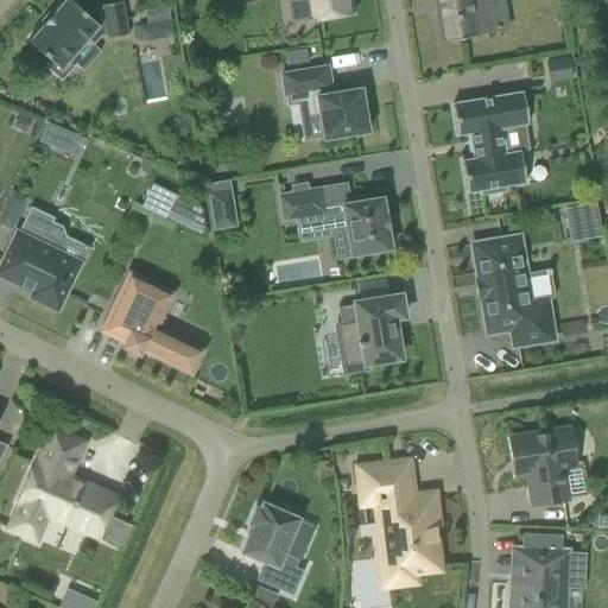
[(106,38),(106,39),(128,36),(128,35),(127,35),(122,5),(122,4),(122,2),(101,6),(101,7),(102,7),(102,10),(84,13),(69,0),(65,0),(54,13),(52,13),(42,26),(30,40),(29,40),(27,42),(51,62),(46,68),(61,81),(74,67),(69,61),(97,27),(107,36),(107,38),(106,38)]
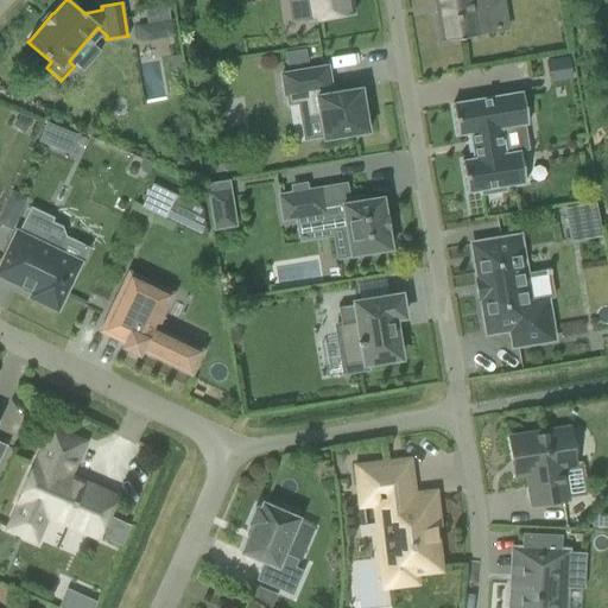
[(304,0),(309,23),(353,16),(350,0),(304,0)]
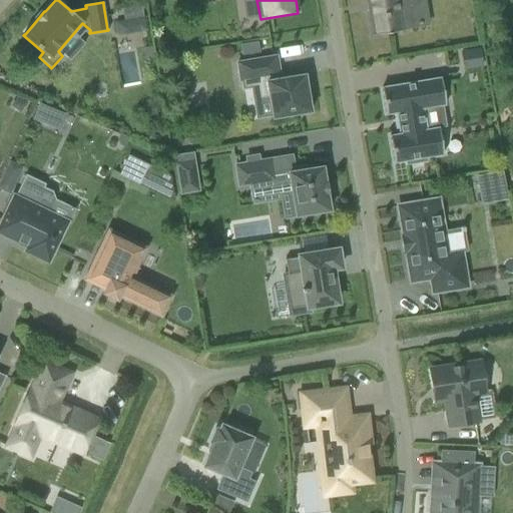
[(367,0),(373,36),(405,31),(404,27),(413,25),(408,0),(367,0)]
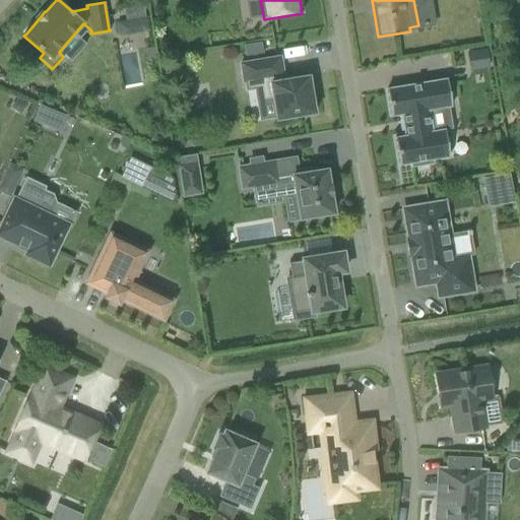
[(147,18),(132,21),(134,35),(149,31),(147,18)]
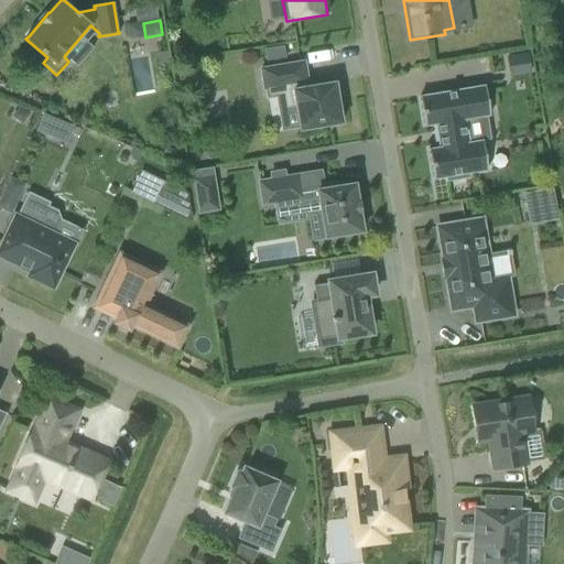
[(283,46),(263,50),(266,62),(285,58),(283,46)]
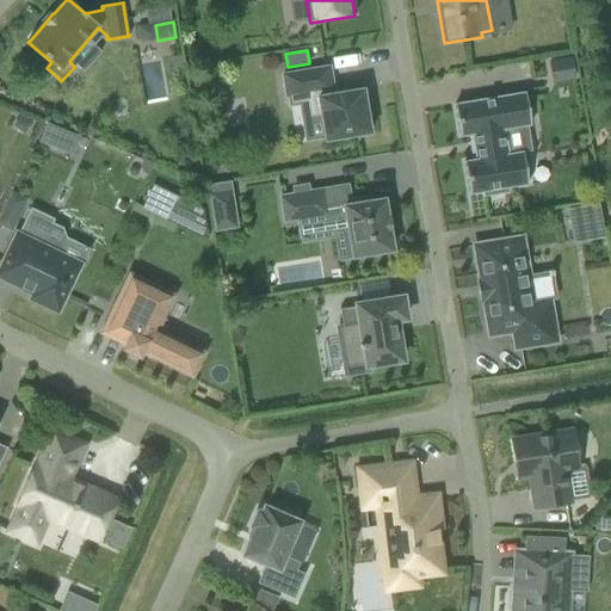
[(571,57),(551,61),(555,82),(574,79),(571,57)]
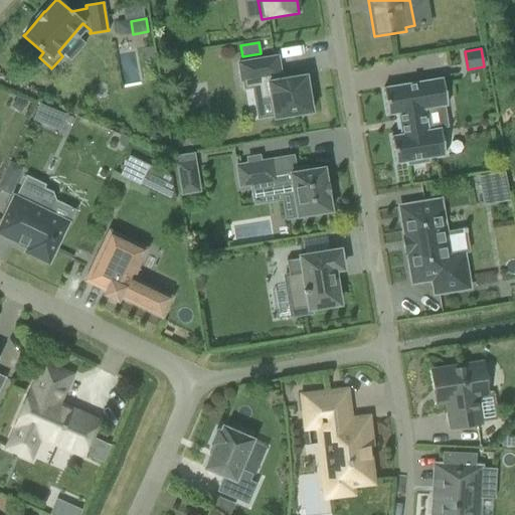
[(118,54),(122,84),(140,82),(136,51),(118,54)]
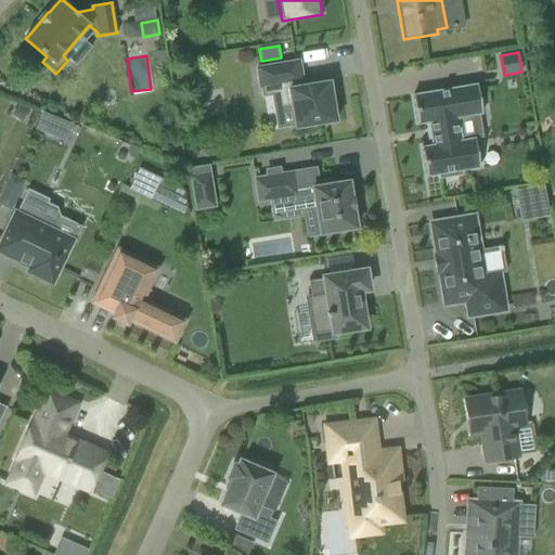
[(299,62),(256,68),(259,88),(261,88),(263,97),(279,94),(281,107),(292,105),(295,128),(336,121),(333,101),(337,100),(334,85),(330,86),(330,81),(302,86),(301,81),(302,81),(299,62)]
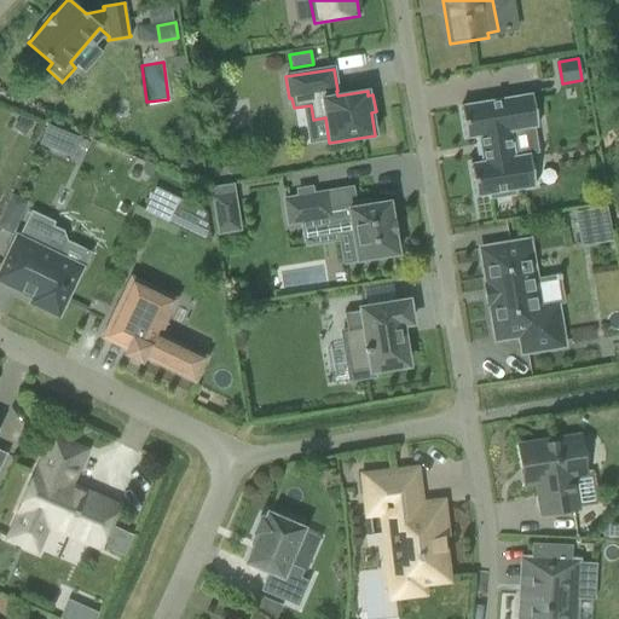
[(538,137),(532,94),(461,106),(466,139),(478,137),(482,163),(470,165),(475,197),(490,195),(491,200),(514,195),(514,191),(534,187),(530,155),(514,157),(512,142),(538,137)]
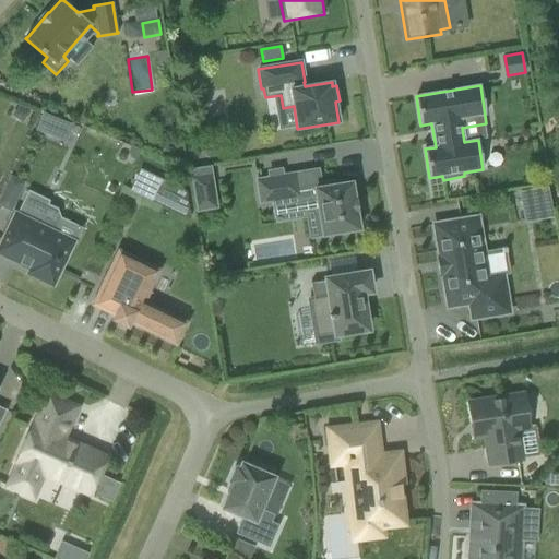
[(36,131),(66,144),(74,125),(45,110),(36,131)]
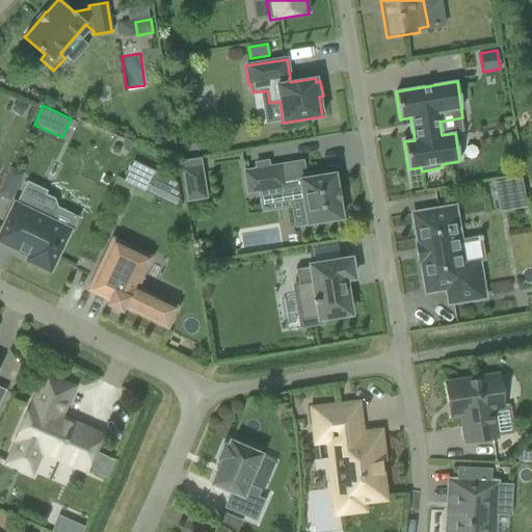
[(133,161),(124,181),(145,191),(155,171),(133,161)]
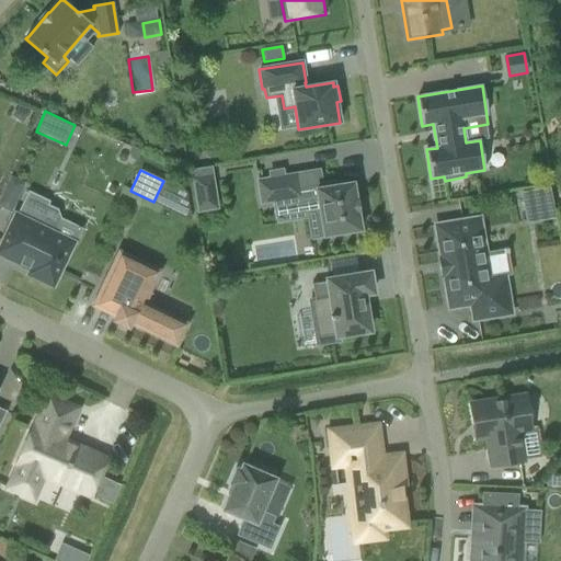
[(317,198),(317,199),(320,215),(308,217),(312,239),(361,231),(357,213),(359,213),(357,201),(355,201),(353,183),(336,186),(335,183),(320,185),(318,172),(296,175),(258,181),(261,204),(298,198),(299,202),(317,198)]
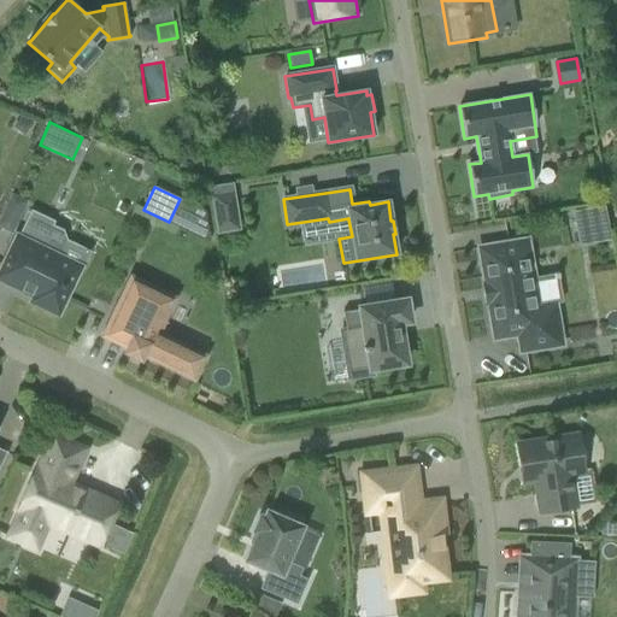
[(240,230),(235,192),(211,195),(217,234),(240,230)]
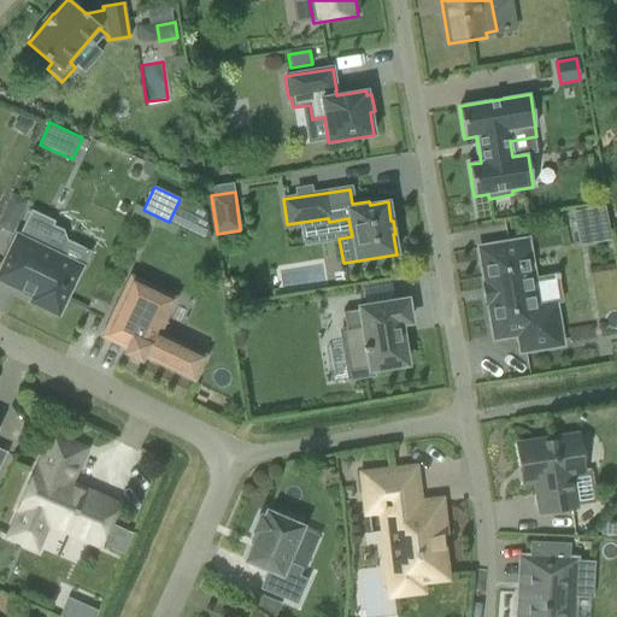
[(0,224),(0,233),(12,239),(27,207),(12,200),(0,224)]
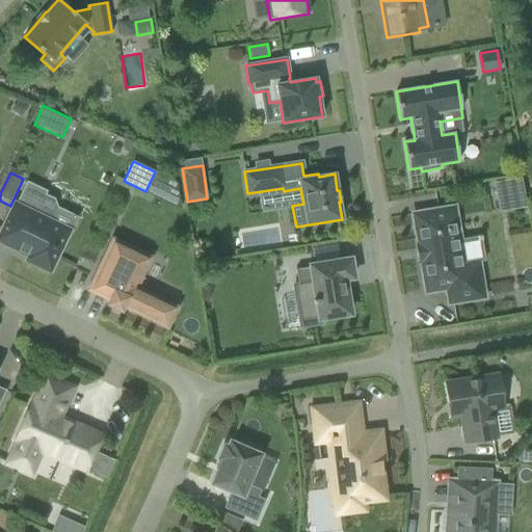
[(521,178),(494,182),(496,196),(523,192),(521,178)]
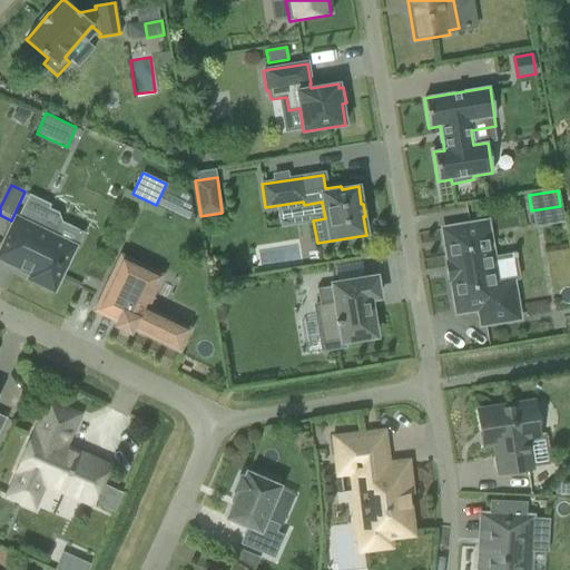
[(16,218),(0,248),(0,261),(17,268),(18,266),(31,273),(28,281),(53,293),(75,247),(55,237),(61,223),(58,214),(49,209),(50,205),(29,195),(18,219),(16,218)]
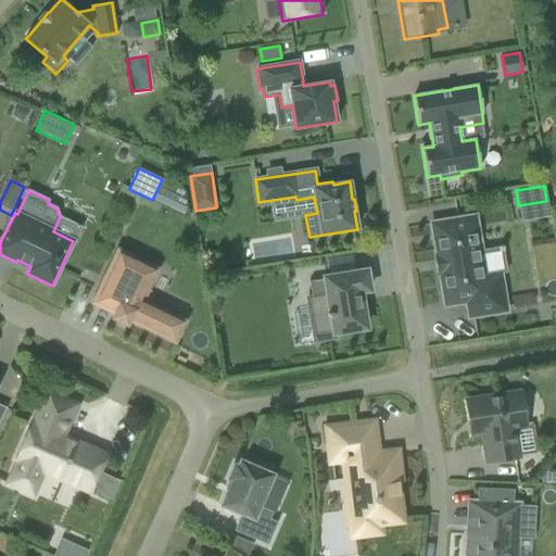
[(500,266),(483,269),(475,217),(431,224),(445,306),(466,303),(468,318),(480,316),(507,312),(500,266)]
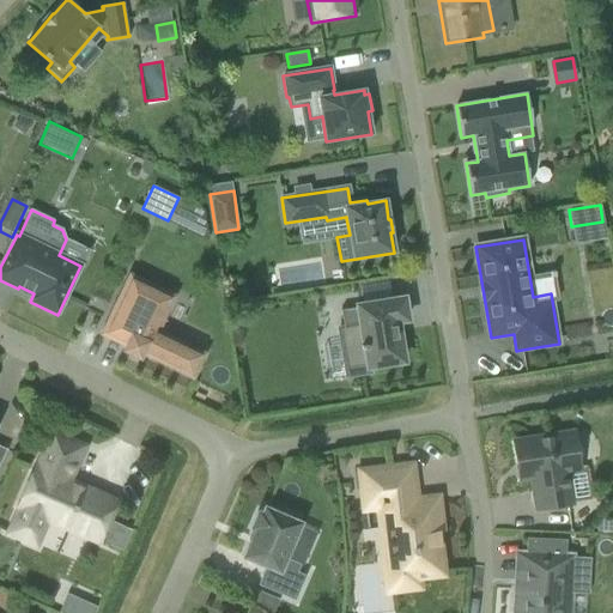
[(147,289),(127,279),(101,335),(125,347),(122,351),(139,359),(141,354),(193,380),(205,354),(158,332),(175,297),(150,285),(147,289)]
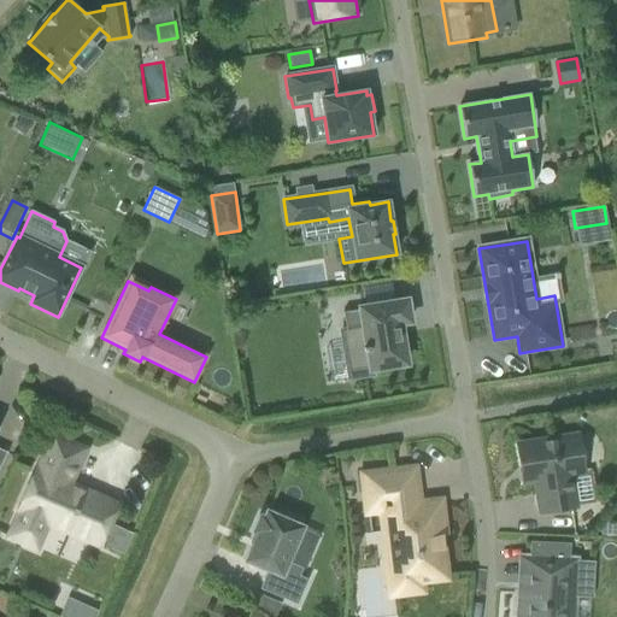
[(340,331),(348,380),(372,376),(371,370),(406,364),(399,324),(403,324),(399,303),(342,313),(345,330),(340,331)]
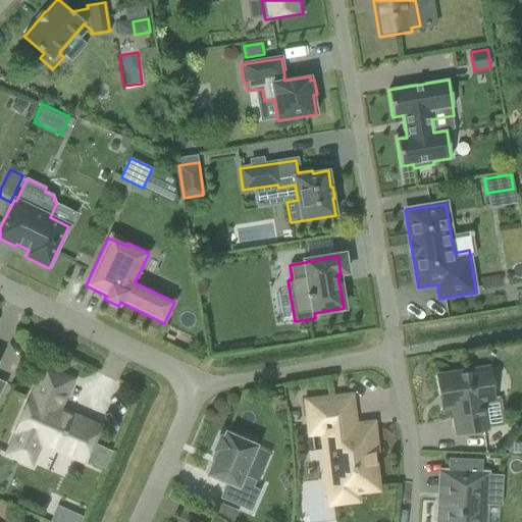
[(488,376),(487,369),(437,376),(442,409),(453,408),(457,434),(486,429),(482,403),(492,402),(491,395),(494,389),(494,384),(492,379),(488,376)]
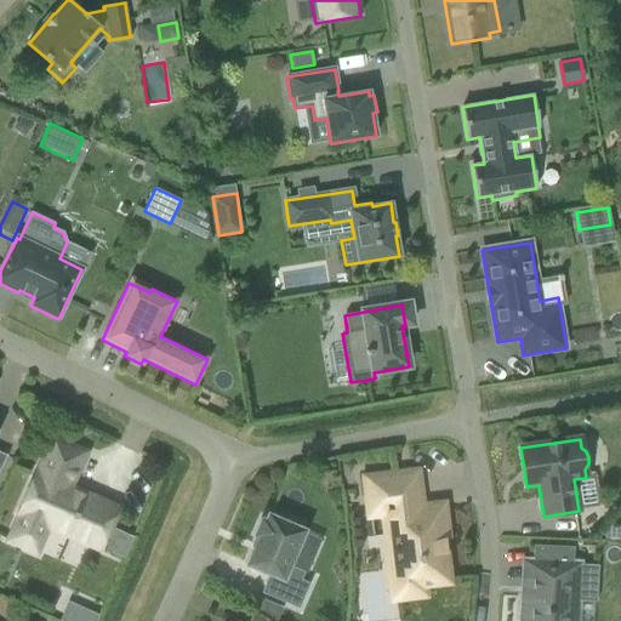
[(45,531),(39,529),(41,523),(98,548),(115,510),(86,496),(85,497),(68,490),(84,454),(53,440),(38,474),(35,474),(18,513),(21,514),(9,541),(35,552),(45,531)]
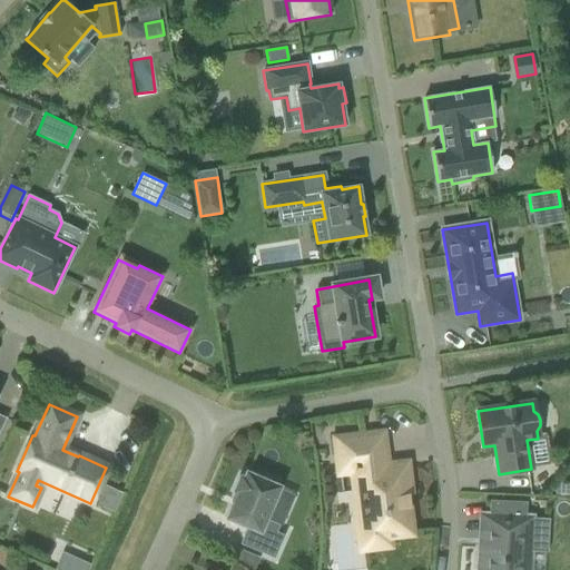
[(373,468),(369,436),(335,440),(340,473),(354,472),(359,511),(366,510),(370,539),(372,543),(375,547),(380,547),(384,546),(387,541),(387,537),(411,534),(406,493),(410,492),(406,464),(373,468)]
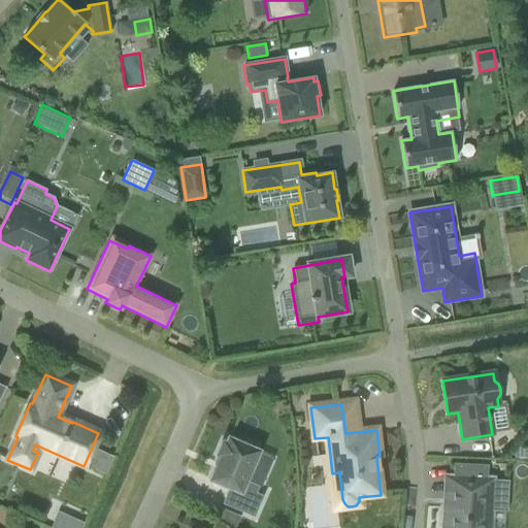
[(209,481),(230,489),(223,504),(254,517),(262,497),(255,494),(258,488),(245,483),(259,452),(255,450),(257,447),(243,440),(241,443),(228,438),(226,442),(223,441),(217,456),(220,457),(209,481)]
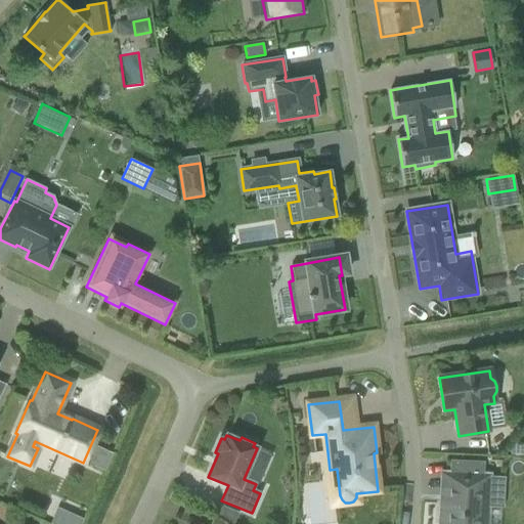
[(510,444),(510,456),(523,457),(523,444),(510,444)]
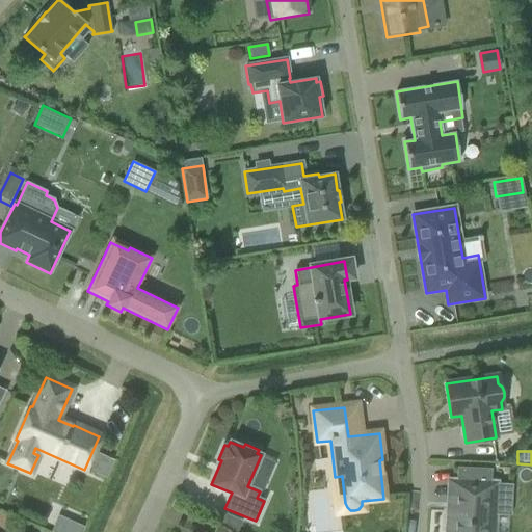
[(98,453),(90,470),(106,476),(113,459),(98,453)]
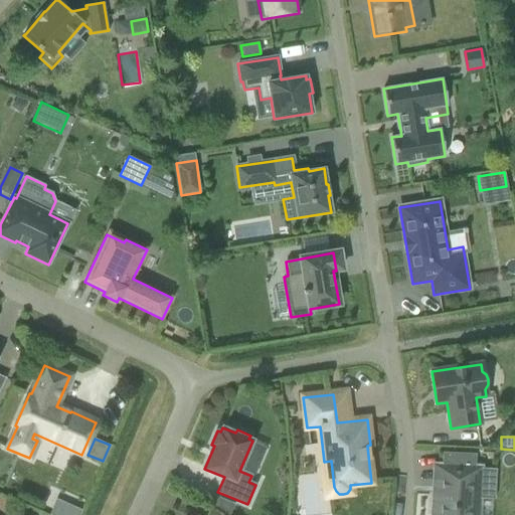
[(433,514),(472,514),(473,499),(495,500),(496,470),(475,469),(476,455),(443,453),(442,467),(436,467),(433,514)]
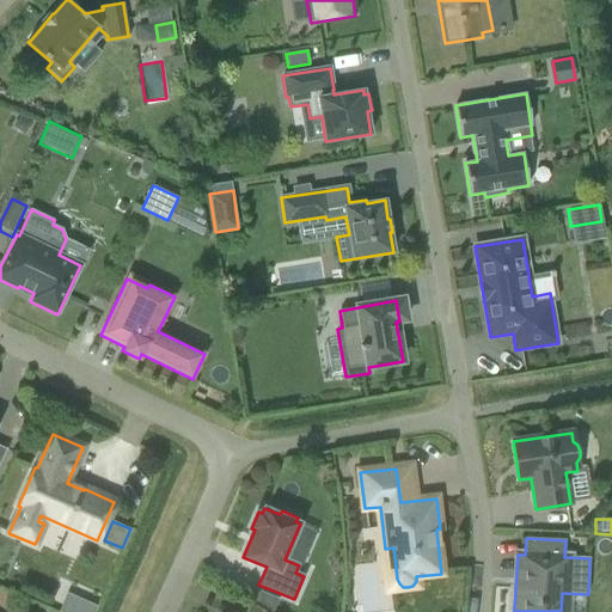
[(259,593),(254,609),(262,611),(273,611),(279,600),(259,593)]
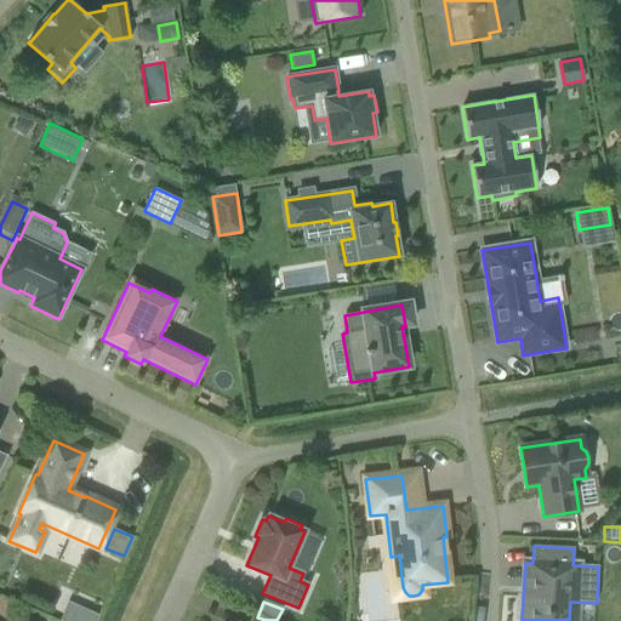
[(69,603),(63,620),(98,620),(102,611),(69,603)]
